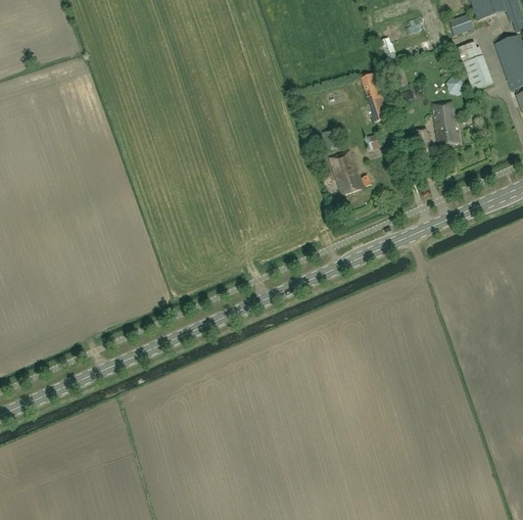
[(470,0),(476,18),(506,9),(510,20),(512,19),(516,32),(522,29),(522,20),(515,0),(470,0)]
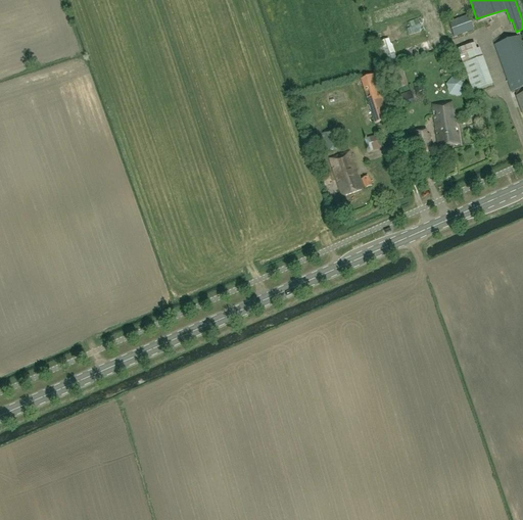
[(473,28),(468,12),(448,19),(454,35),(473,28)]
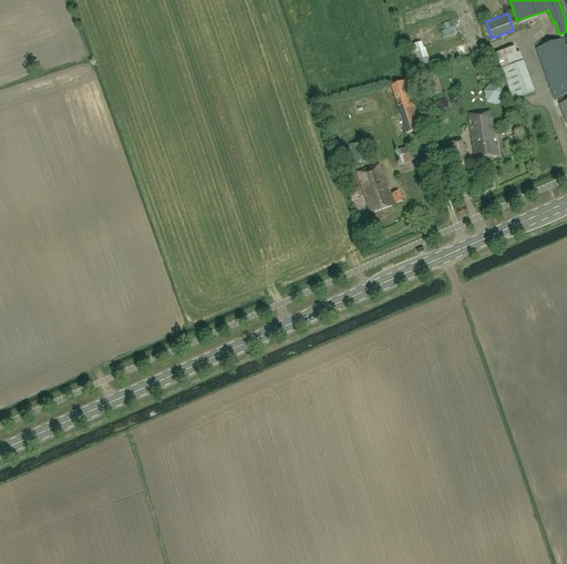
[(566,48),(563,37),(536,47),(554,96),(558,95),(560,102),(559,102),(566,123),(566,122),(566,48)]
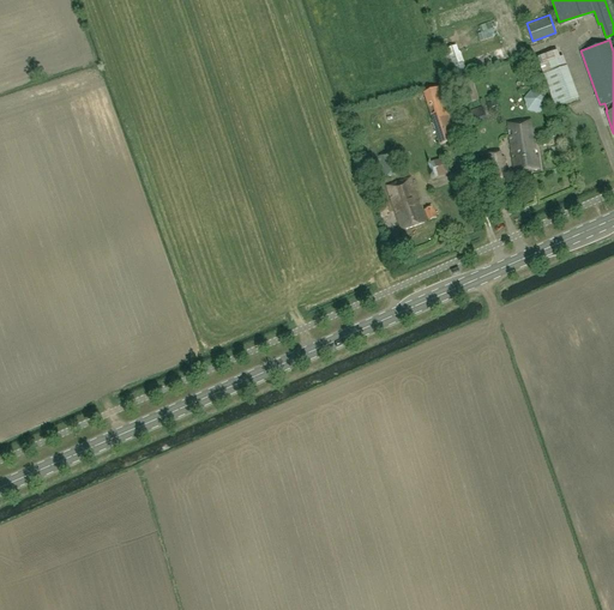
[(560,47),(537,55),(542,71),(553,104),(578,97),(560,47)]
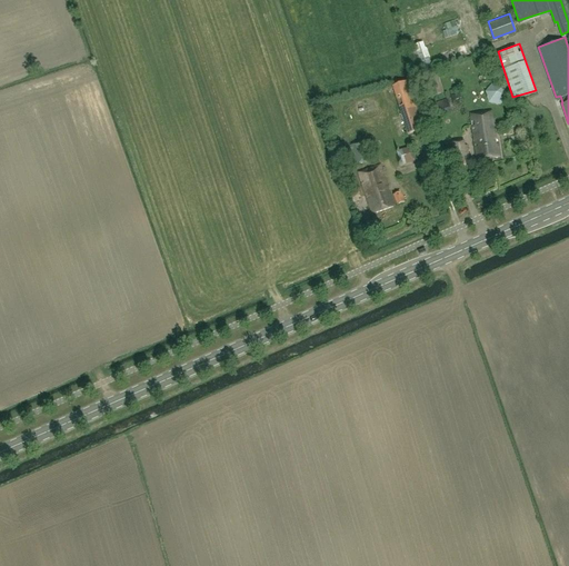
[(391,83),(407,131),(423,126),(408,78),(391,83)]
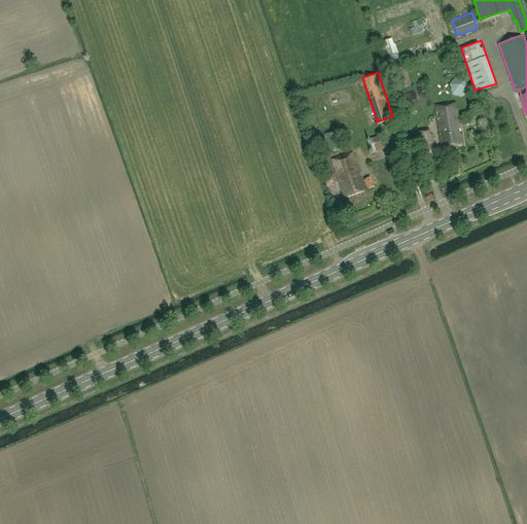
[(411,83),(408,74),(394,77),(397,88),(411,83)]
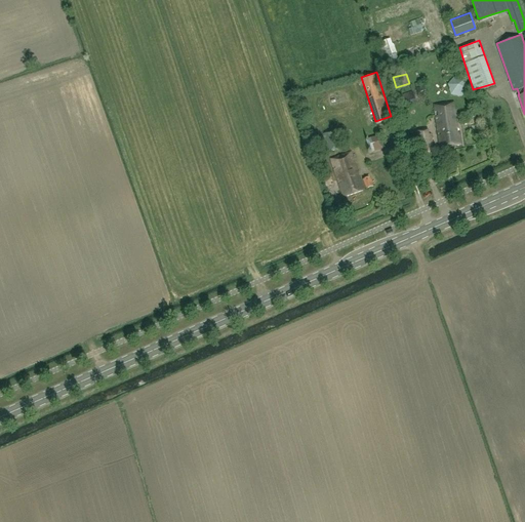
[(462,79),(449,81),(451,92),(465,90),(462,79)]
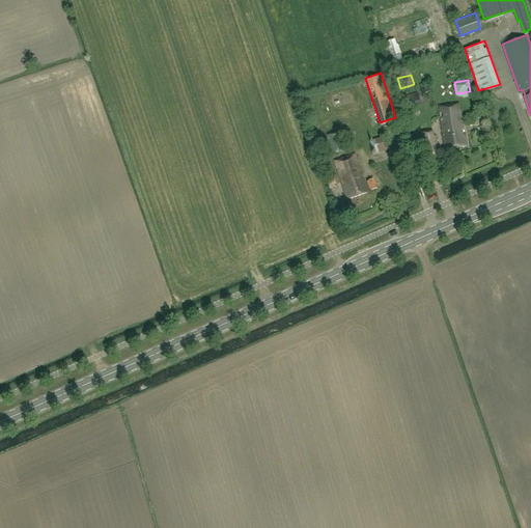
[(417,89),(406,93),(409,105),(421,101),(417,89)]
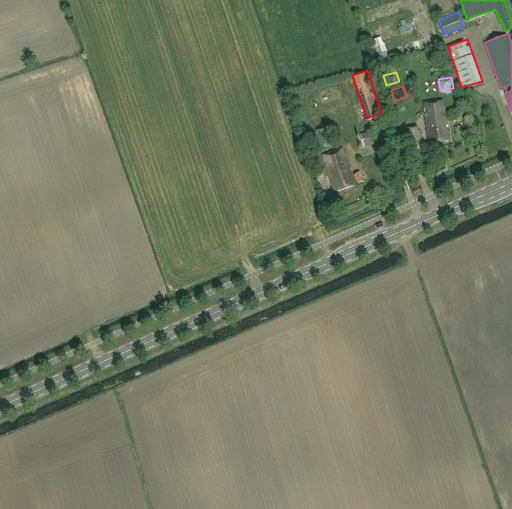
[(443,97),(422,100),(428,143),(449,140),(443,97)]
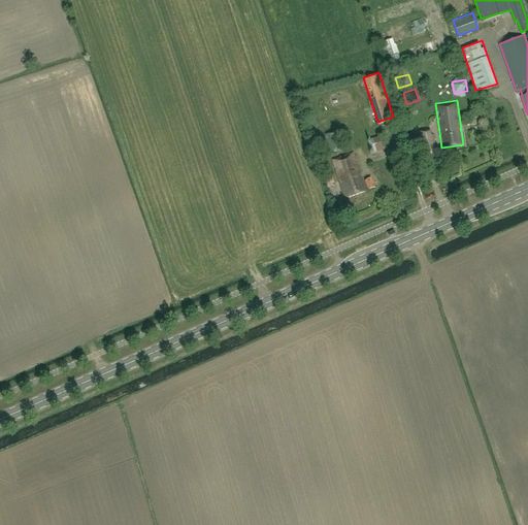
[(324,132),(329,150),(344,145),(338,127),(324,132)]
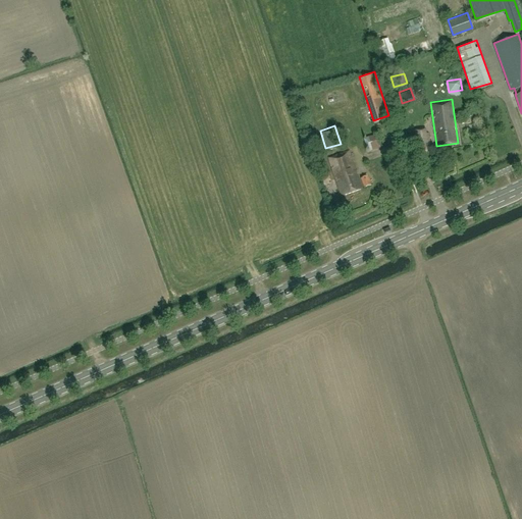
[(417,152),(428,151),(425,127),(415,130),(417,152)]
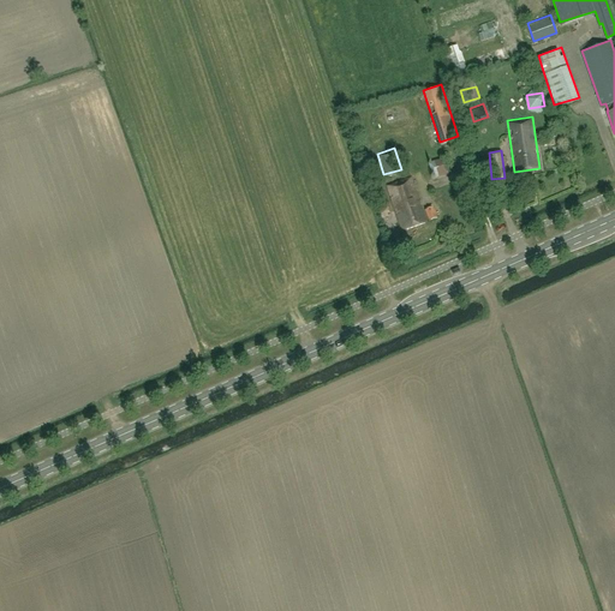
[(433,178),(445,173),(439,157),(427,162),(433,178)]
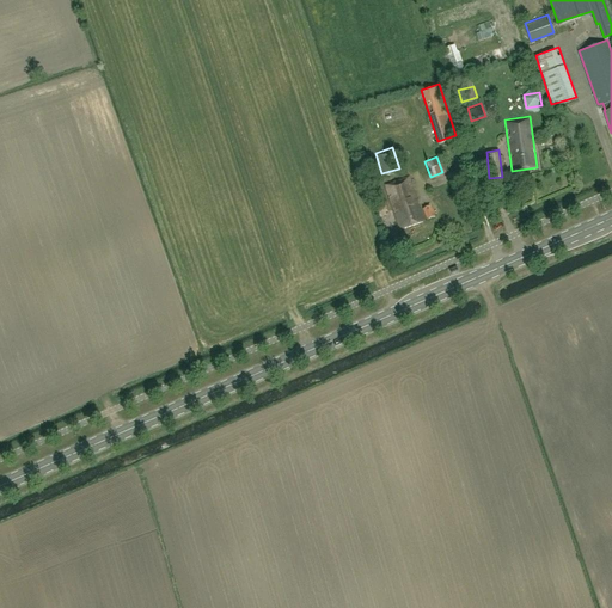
[(384,182),(401,227),(424,219),(408,173),(384,182)]
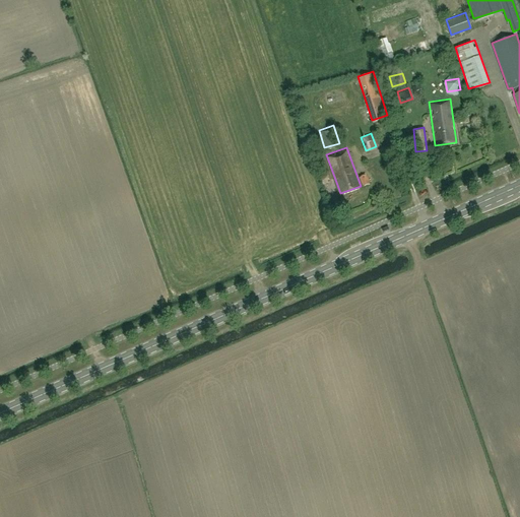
[(325,165),(318,167),(322,178),(329,176),(325,165)]
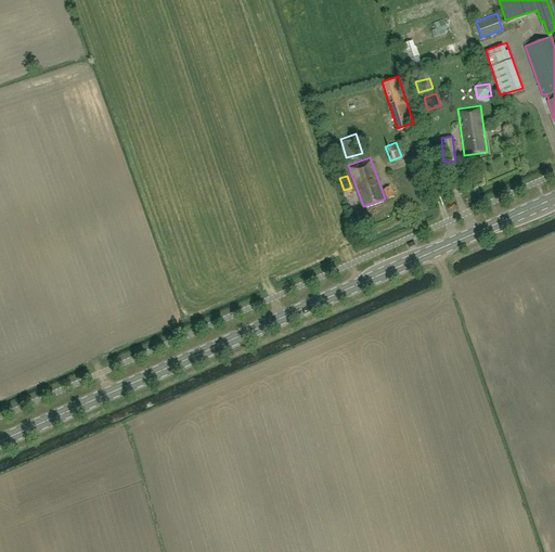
[(390,184),(384,188),(387,197),(394,195),(390,184)]
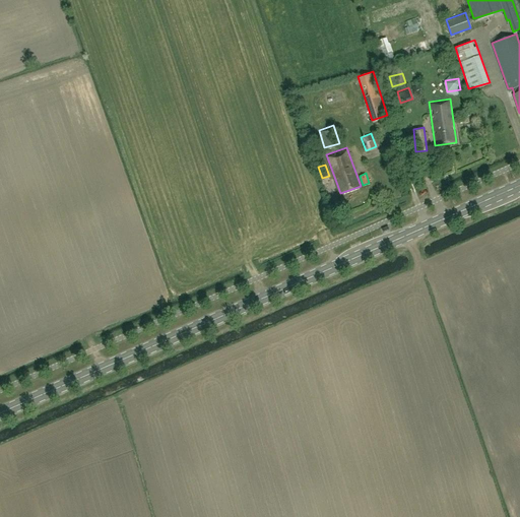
All buildings are outlined.
